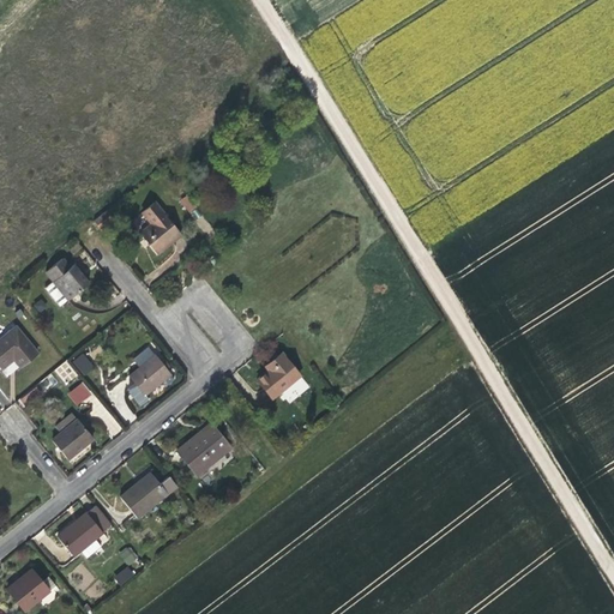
[(188,212),(198,206),(190,193),(180,200),(188,212)]
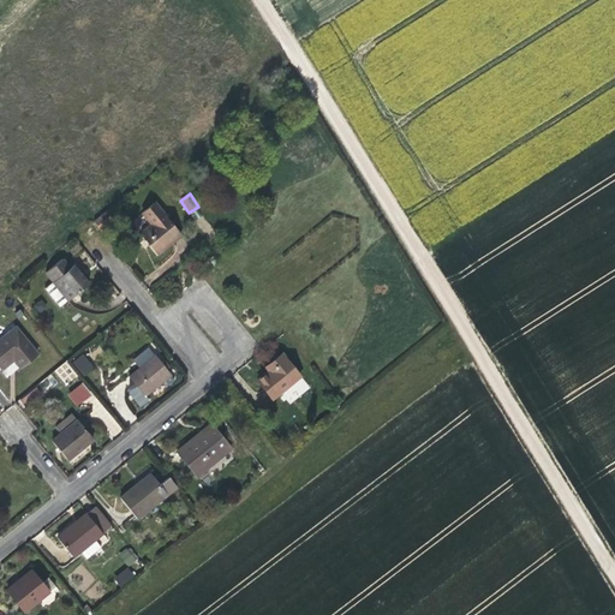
[(180,236),(154,203),(142,213),(151,225),(141,233),(145,240),(157,255),(180,236)]
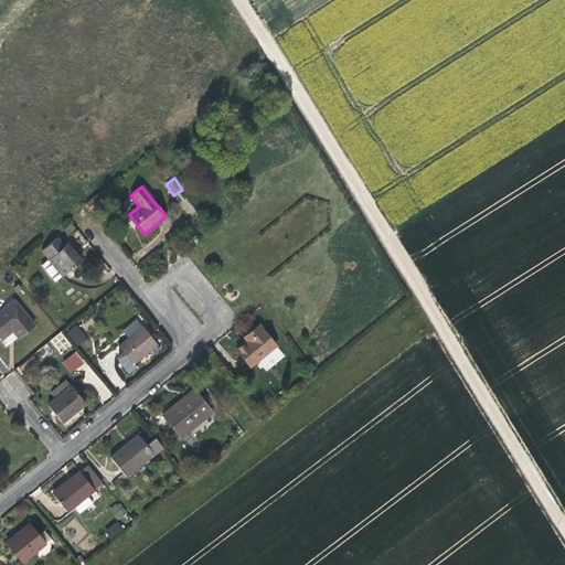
[(57,280),(82,260),(77,256),(74,253),(76,251),(70,242),(64,246),(56,237),(42,251),(49,258),(41,265),(55,281),(56,280),(57,280)]
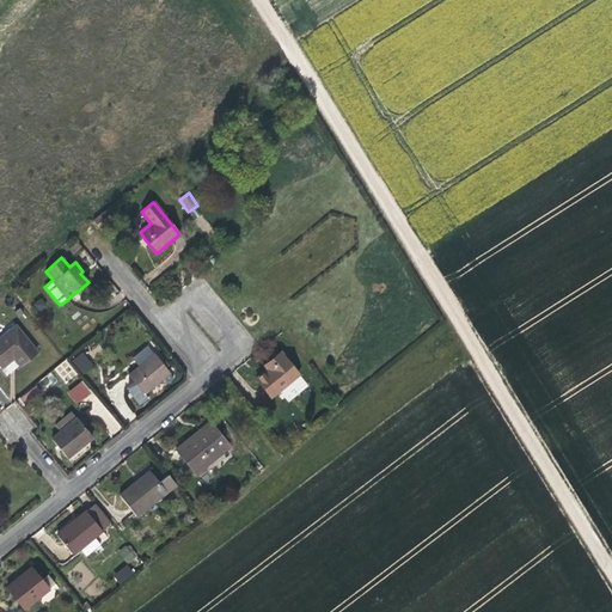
[(34,303),(40,312),(48,307),(42,298),(34,303)]
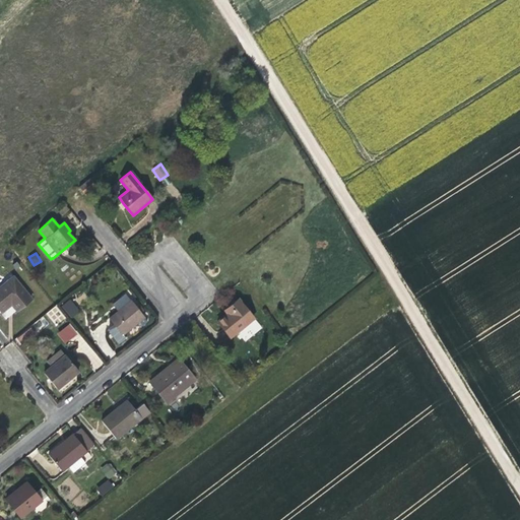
[(30,299),(13,276),(0,286),(0,312),(0,313),(11,304),(16,311),(30,299)]
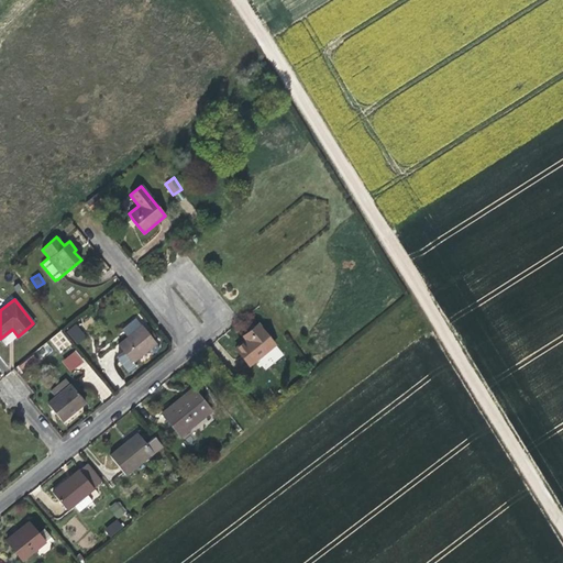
[(133,362),(156,343),(145,331),(135,318),(122,330),(128,338),(118,344),(123,353),(118,359),(129,373),(136,366),(133,362)]
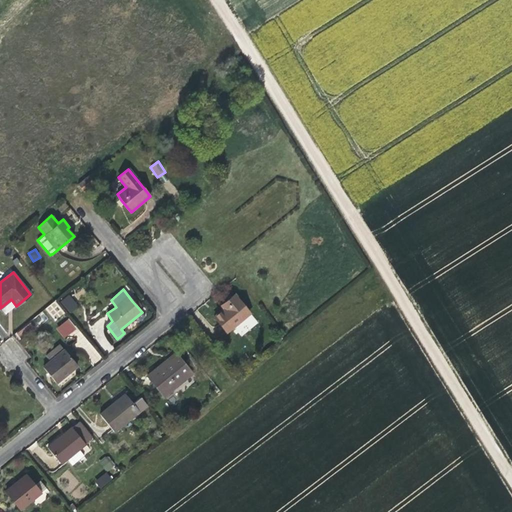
[(70,313),(79,306),(69,294),(60,301),(70,313)]
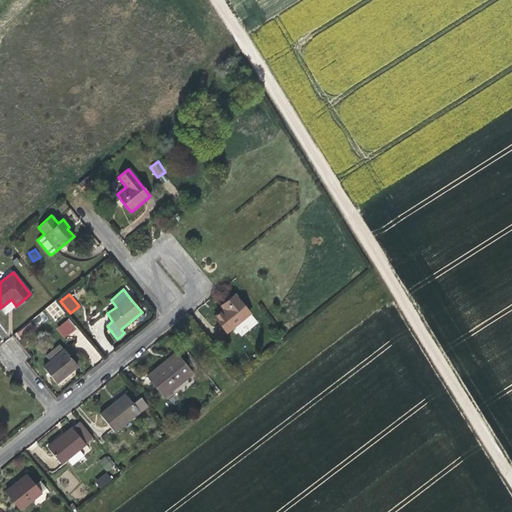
[(250,313),(234,294),(224,302),(227,306),(224,309),(214,317),(226,332),(250,313)]
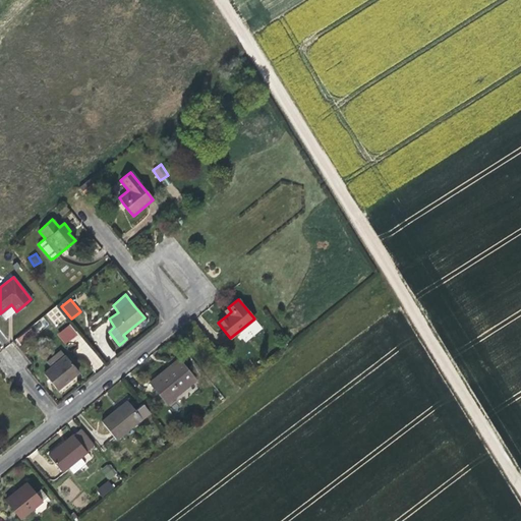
[(56,306),(47,314),(56,326),(65,319),(56,306)]
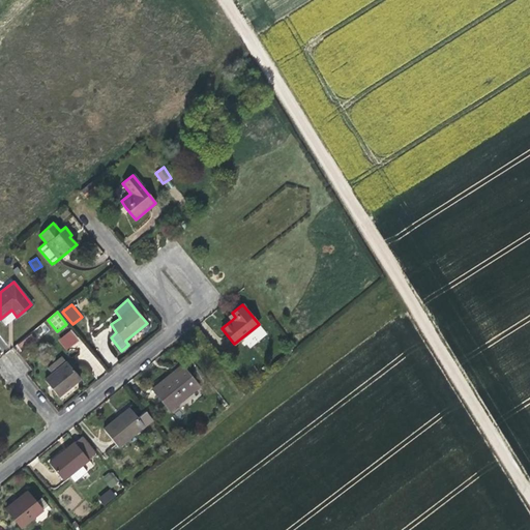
[(69,329),(57,339),(65,349),(78,340),(69,329)]
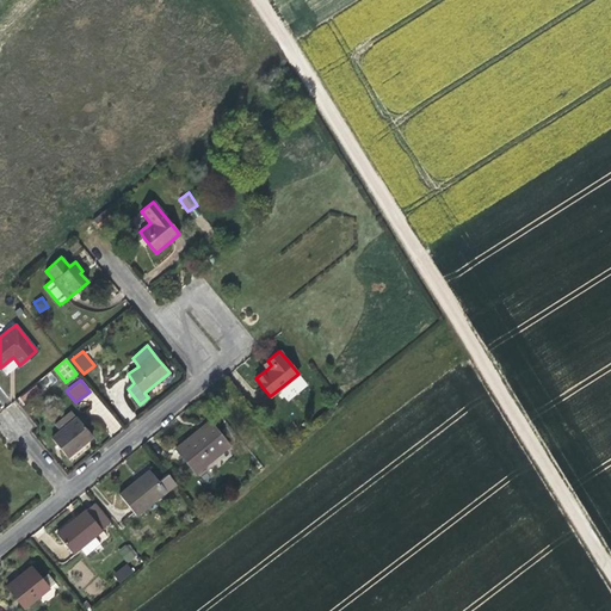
[(25,405),(43,393),(37,386),(19,396),(25,405)]
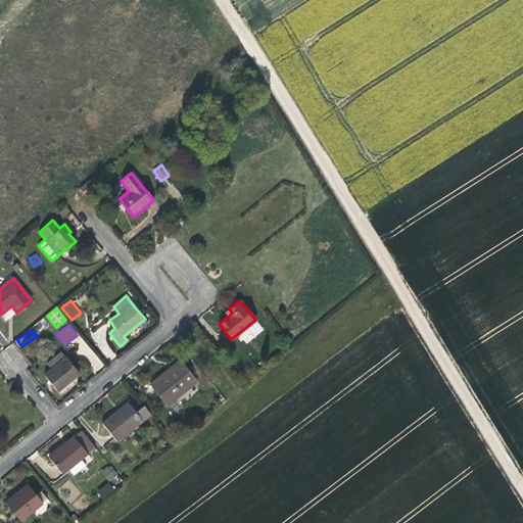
[(51,369),(65,358),(60,352),(47,364),(49,366),(51,369)]
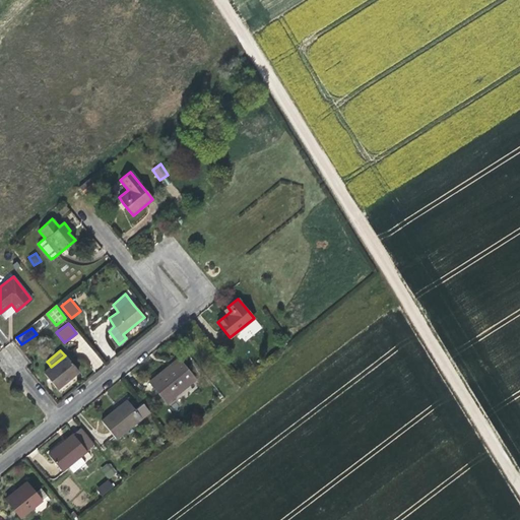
[(57,389),(78,371),(65,355),(51,367),(44,373),(57,389)]
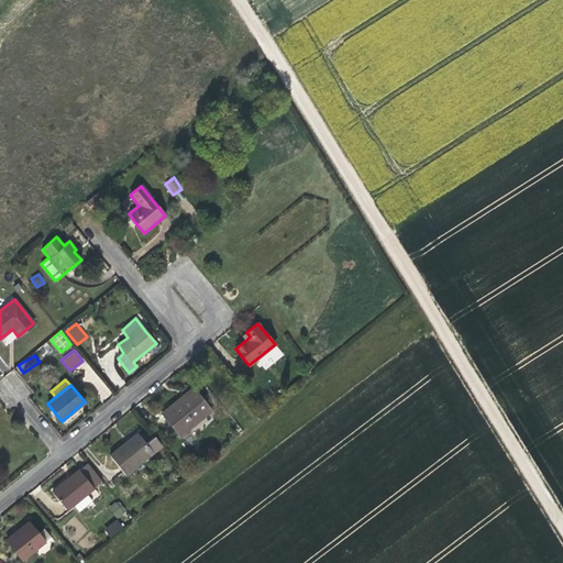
[(192,426),(211,410),(192,388),(183,396),(162,414),(176,432),(189,421),(192,426)]
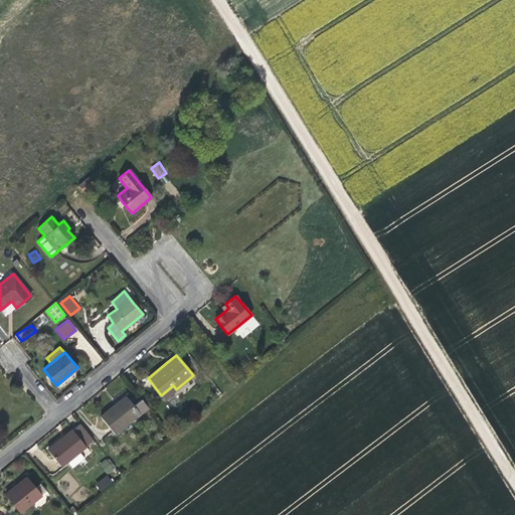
[(164,398),(176,389),(173,385),(161,395),(164,398)]
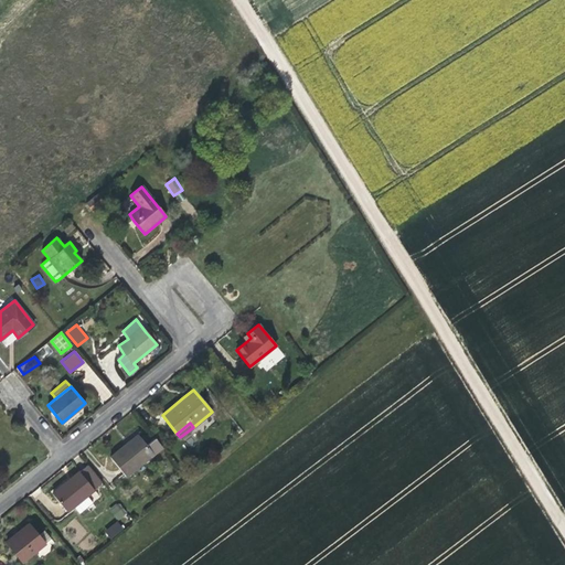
[(126,477),(153,454),(138,435),(125,445),(109,457),(126,477)]
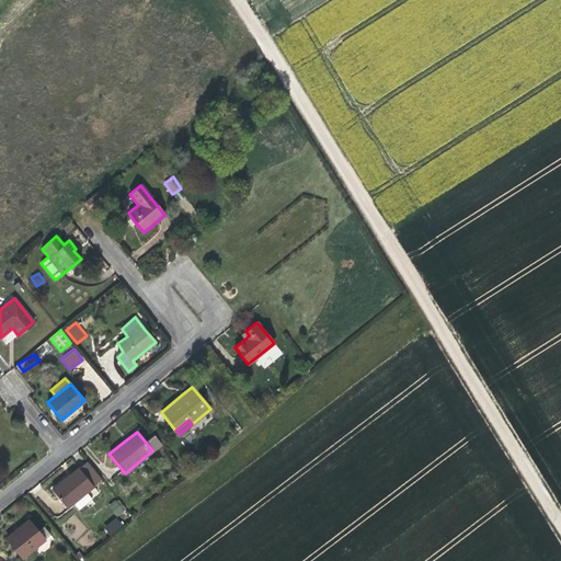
[(84,491),(100,479),(87,461),(69,476),(52,491),(66,507),(72,503),(78,511),(91,500),(84,491)]
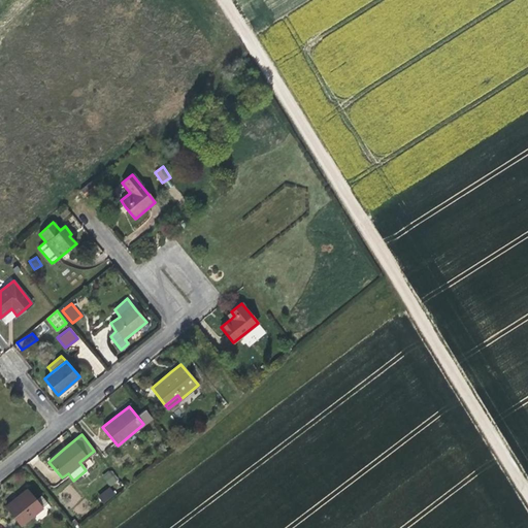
[(102,476),(110,487),(119,480),(110,469),(102,476)]
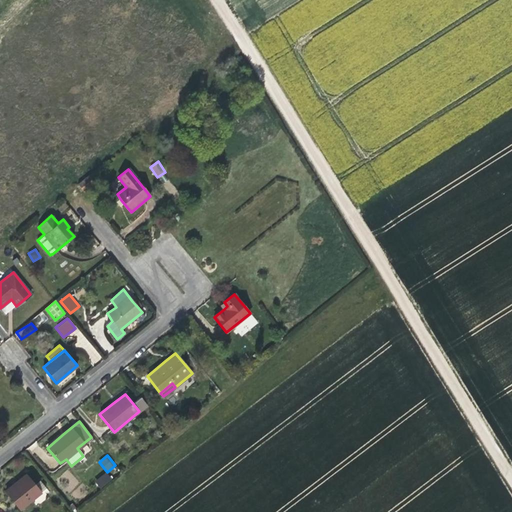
[(101,489),(112,479),(106,471),(94,482),(101,489)]
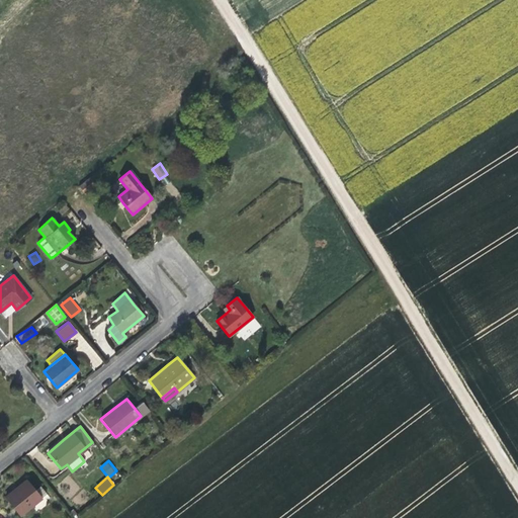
[(15,494),(28,483),(26,481),(19,486),(13,491),(15,494)]
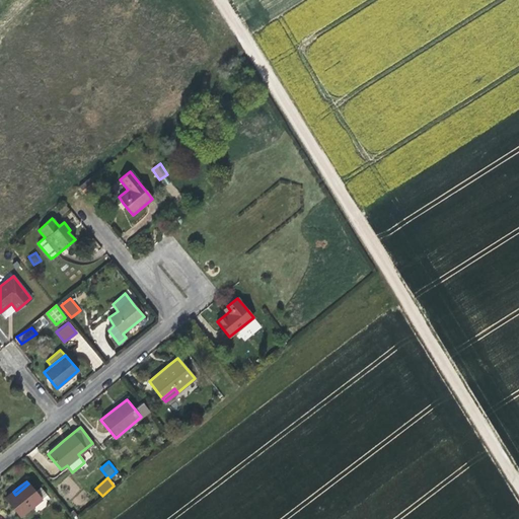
[(20,516),(47,495),(40,487),(34,491),(28,484),(15,495),(13,492),(5,499),(20,516)]
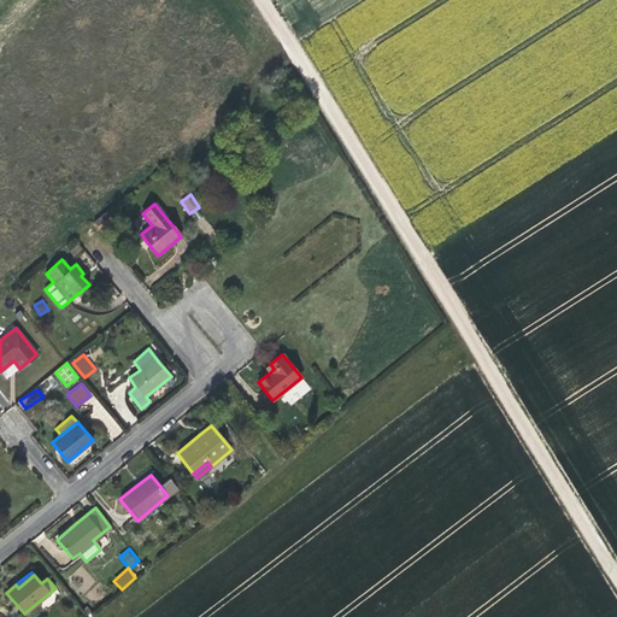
All buildings are outlined.
